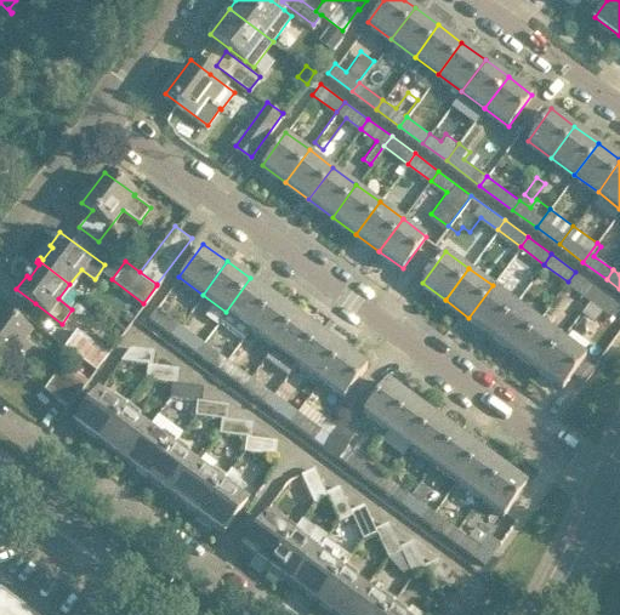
[(598,289),(575,272),(568,282),(591,299),(598,289)]
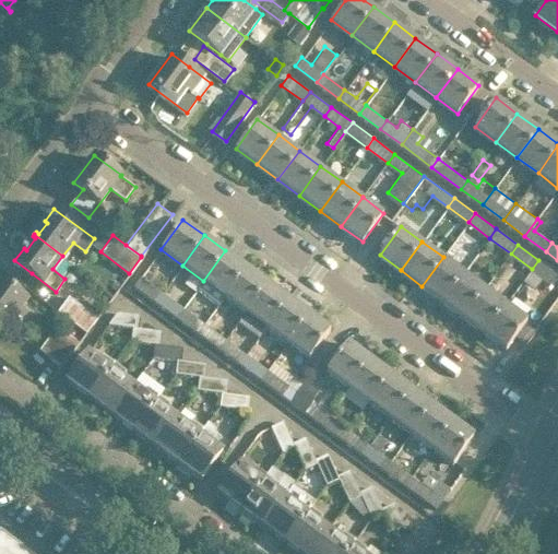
[(199,287),(218,304),(224,296),(246,267),(225,250),(203,281),(199,287)]
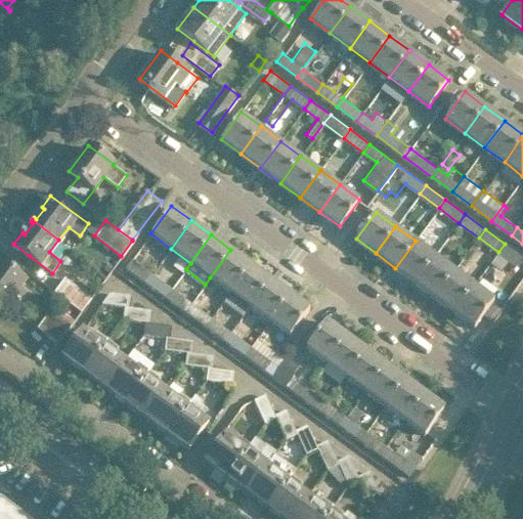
[(395,268),(415,283),(435,255),(416,241),(395,268)]
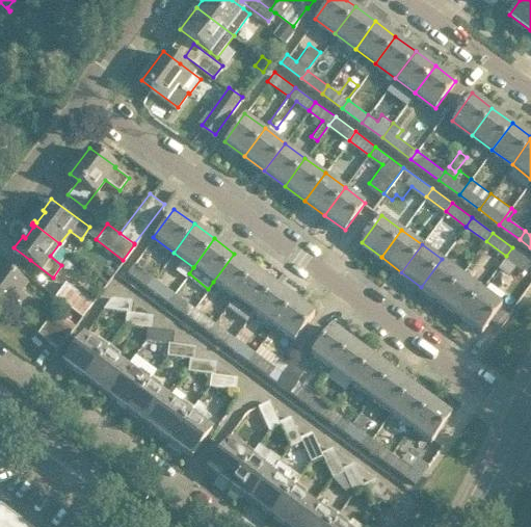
[(530,260),(512,247),(506,256),(525,269),(530,262),(530,260)]
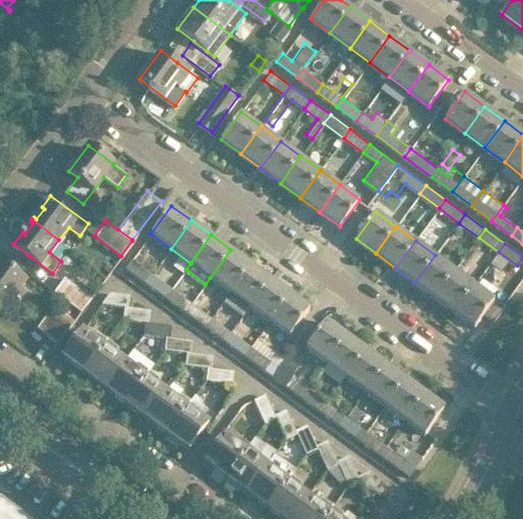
[(230,250),(210,277),(229,292),(251,264),(230,250)]
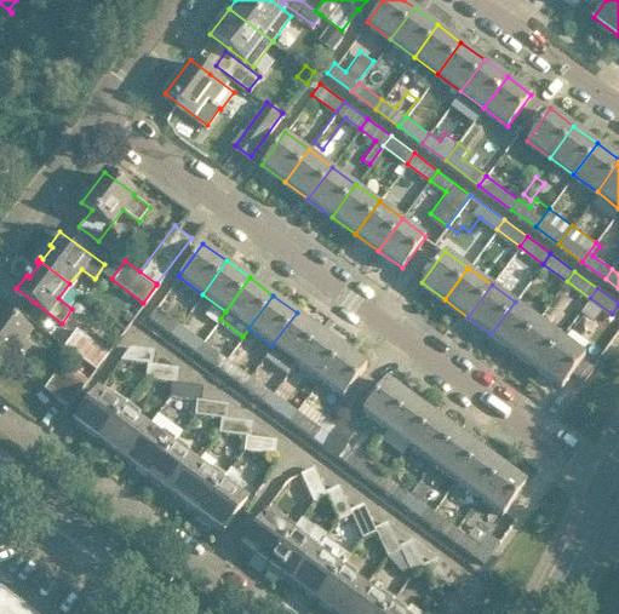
[(515,302),(491,334),(515,351),(538,320),(515,302)]
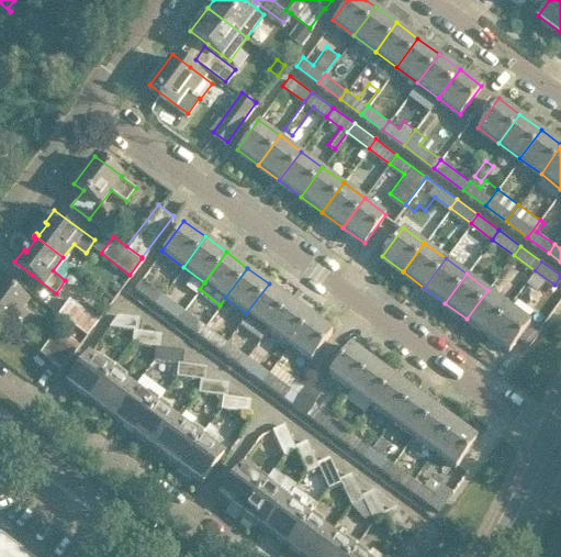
[(142,276),(134,286),(157,302),(164,292),(142,276)]
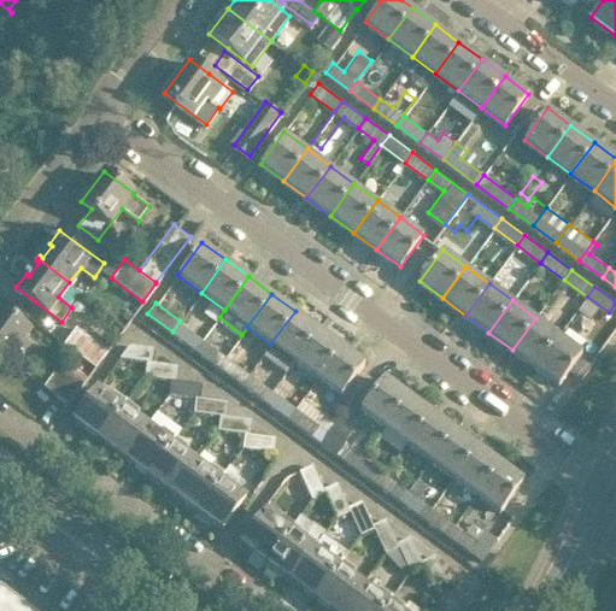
[(0,352),(21,366),(31,352),(19,342),(29,330),(0,309),(0,352)]
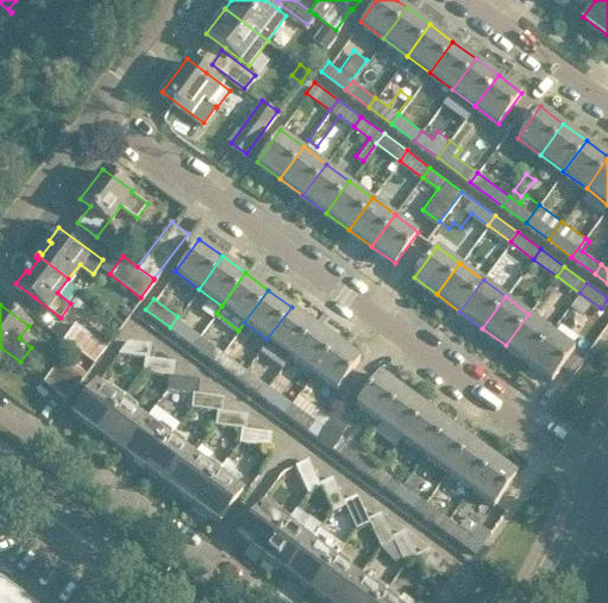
[(292,307),(267,339),(290,356),(314,324),(292,307)]
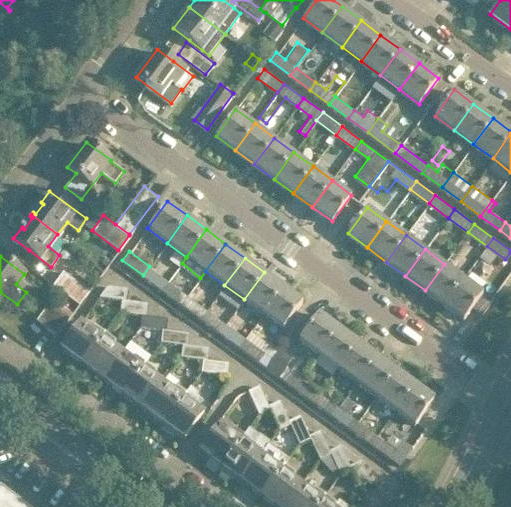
[(444,264),(425,290),(444,304),(463,278),(444,264)]
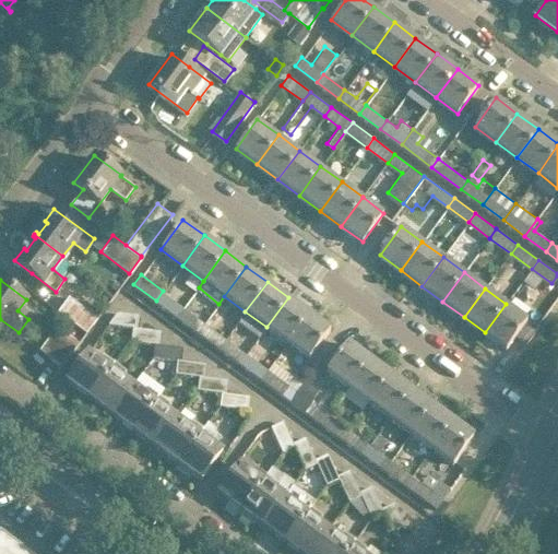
[(185,306),(163,291),(156,301),(177,316),(185,306)]
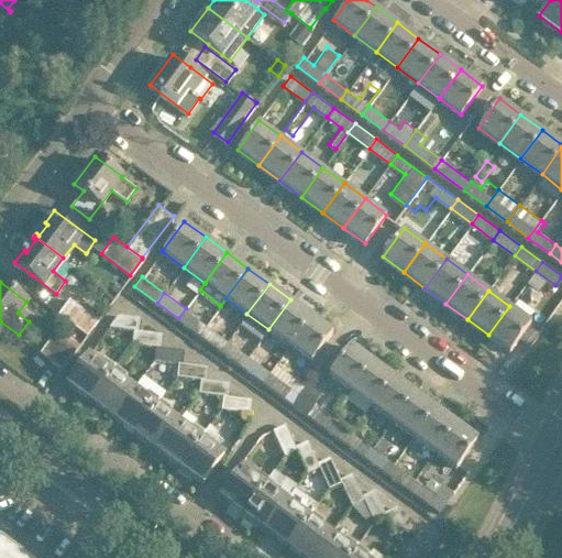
[(98,318),(69,296),(57,312),(86,334),(98,318)]
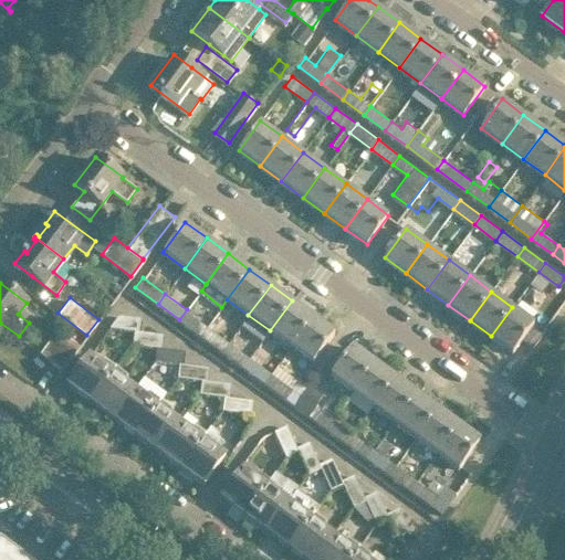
[(270,330),(291,347),(313,316),(292,300),(270,330)]
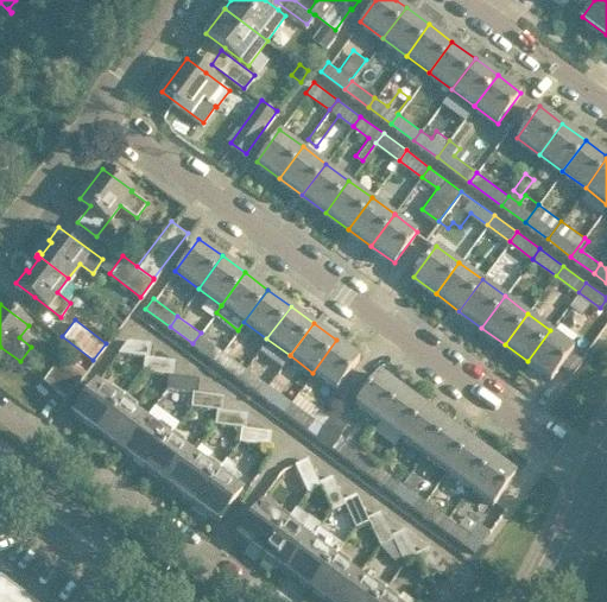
[(560,337),(555,333),(550,330),(528,361),(550,378),(582,335),(569,325),(560,337)]
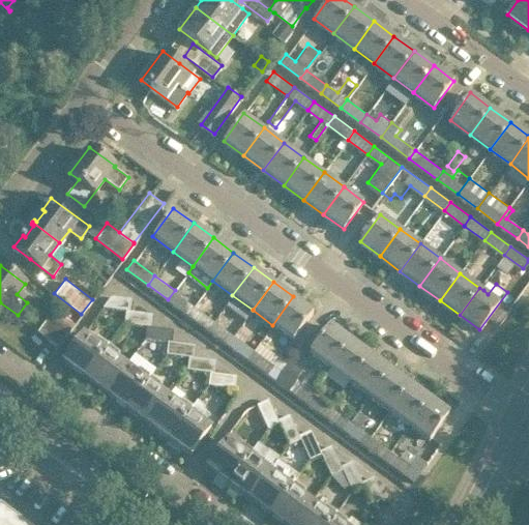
[(195,305),(175,290),(168,299),(187,315),(195,305)]
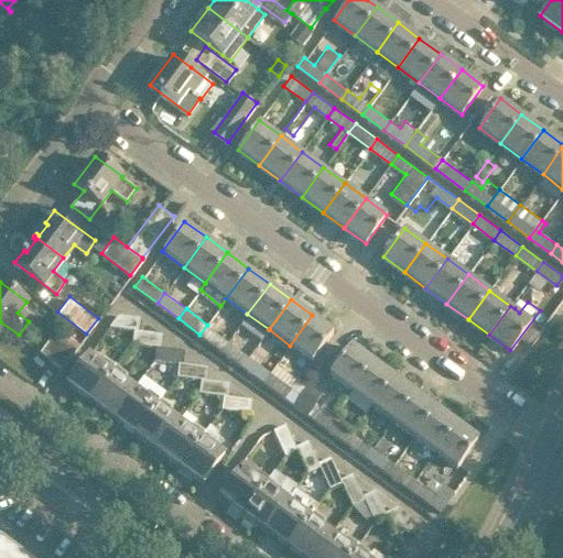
[(118,313),(110,325),(134,328),(139,328),(140,315),(118,313)]
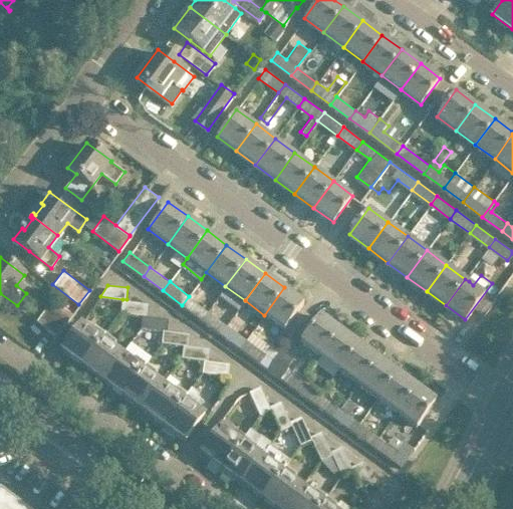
[(283,329),(304,301),(284,287),(264,315),(283,329)]
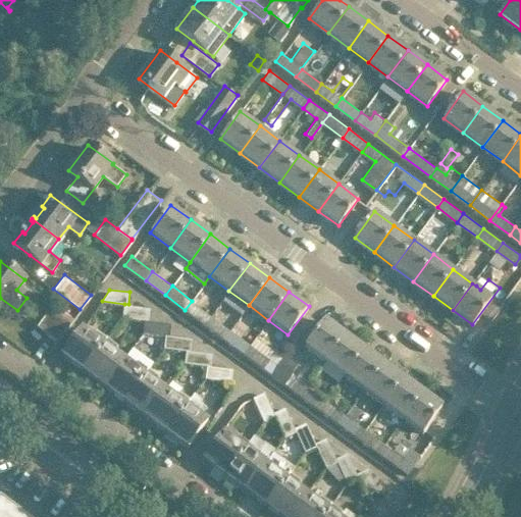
[(211,315),(192,301),(185,310),(204,324),(211,315)]
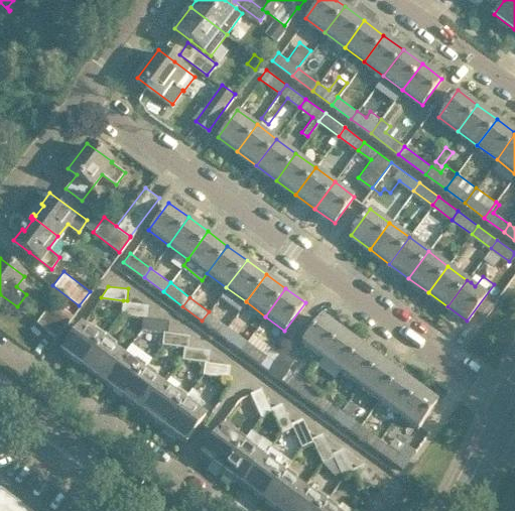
[(149,302),(127,300),(123,300),(122,312),(143,314),(147,315),(149,302)]
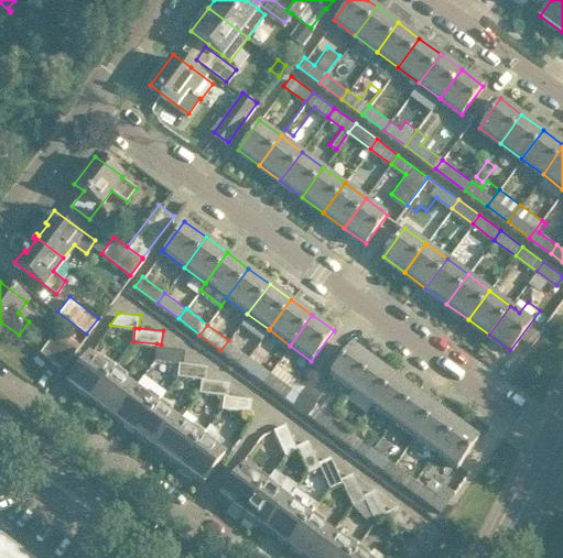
[(56,331),(41,351),(62,367),(77,347),(56,331)]
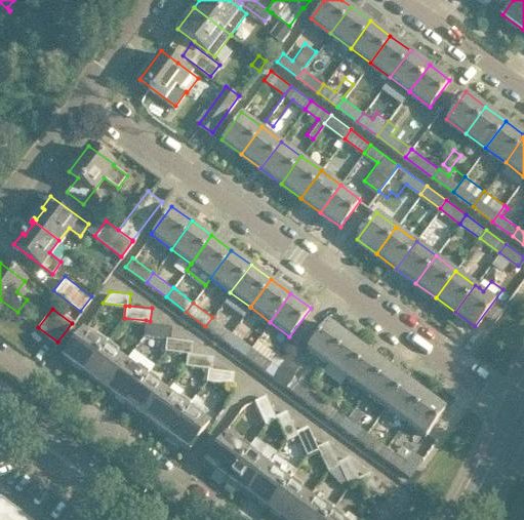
[(212,317),(205,326),(226,341),(232,331),(212,317)]
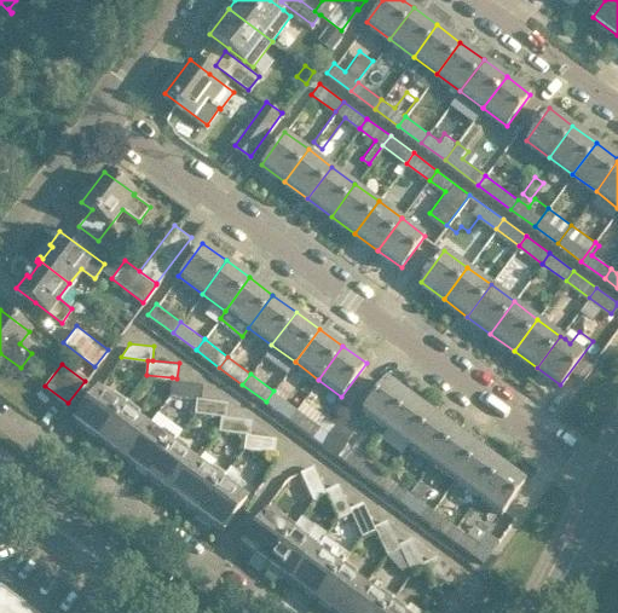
[(172,377),(171,393),(196,397),(202,397),(203,381),(177,379),(172,377)]
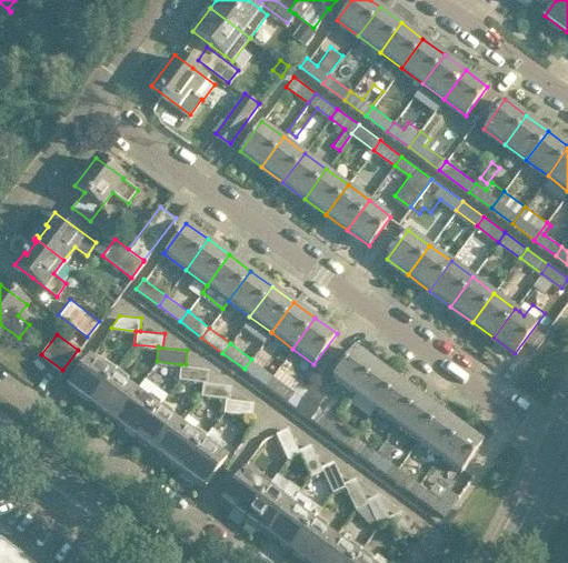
[(355,347),(332,375),(355,391),(376,362),(355,347)]
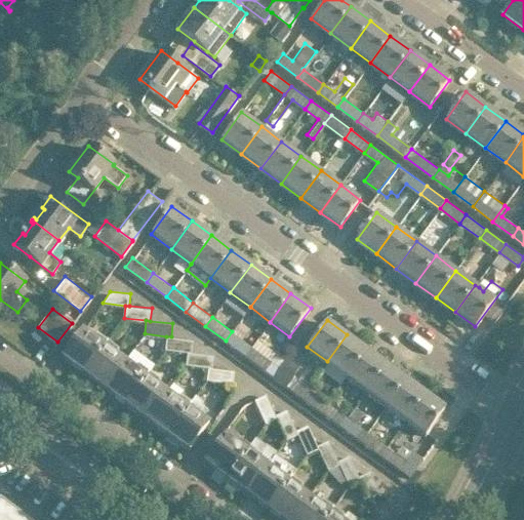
[(63,356),(84,372),(108,340),(97,331),(94,335),(84,328),(63,356)]
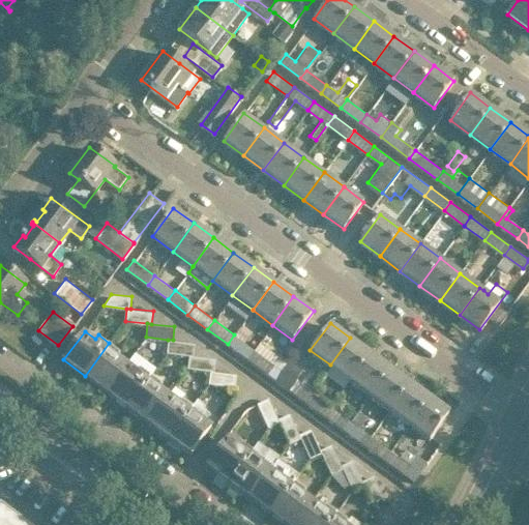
[(254,350),(234,334),(228,344),(247,358),(254,350)]
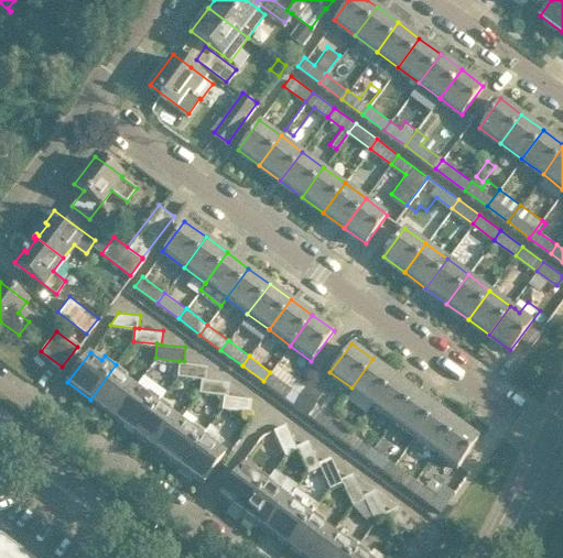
[(352,387),(372,404),(393,375),(372,359),(352,387)]
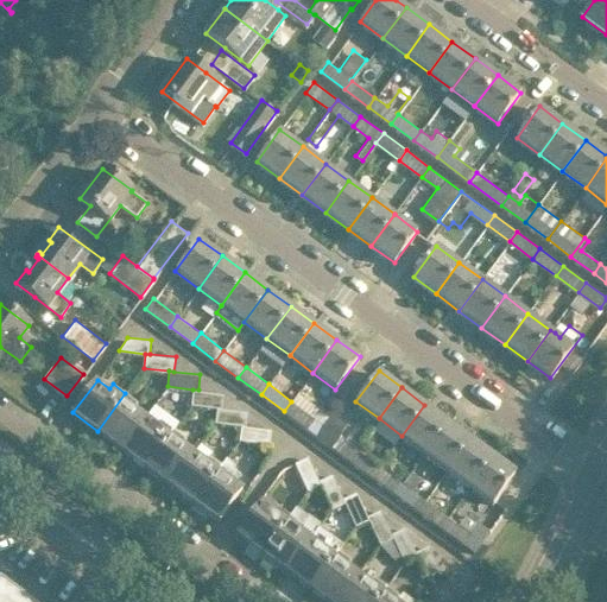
[(193,390),(191,405),(216,407),(222,409),(223,393),(198,390),(193,390)]
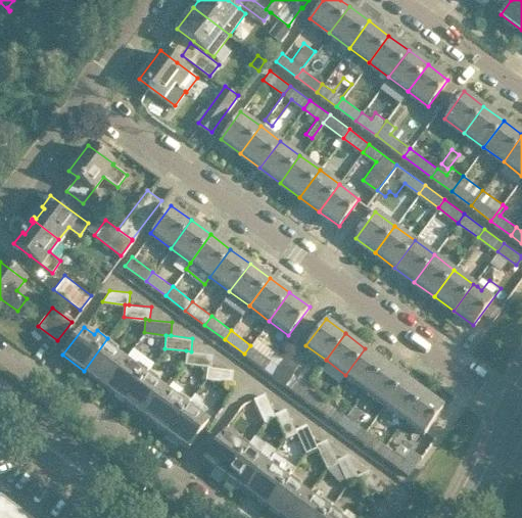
[(119,346),(107,338),(84,371),(105,386),(126,358),(115,350),(119,346)]
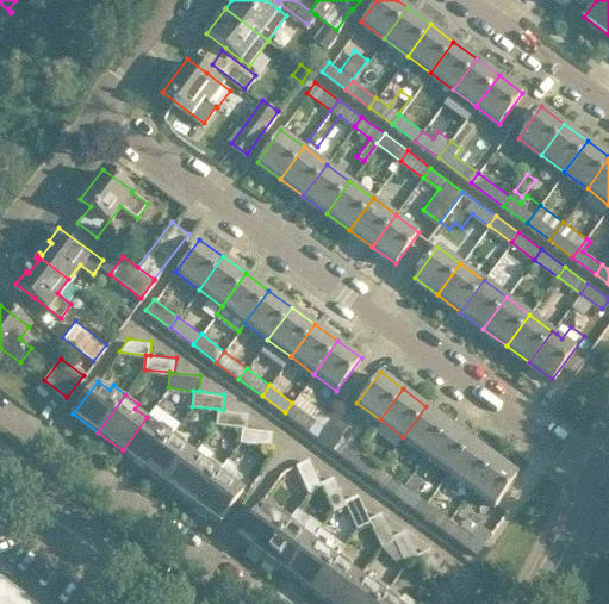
[(315,418),(292,403),(285,412),(308,429),(315,418)]
